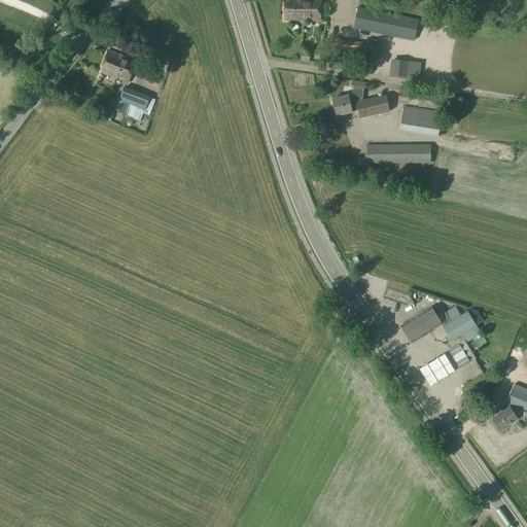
[(285,0),(285,21),(321,22),(321,0),(285,0)]
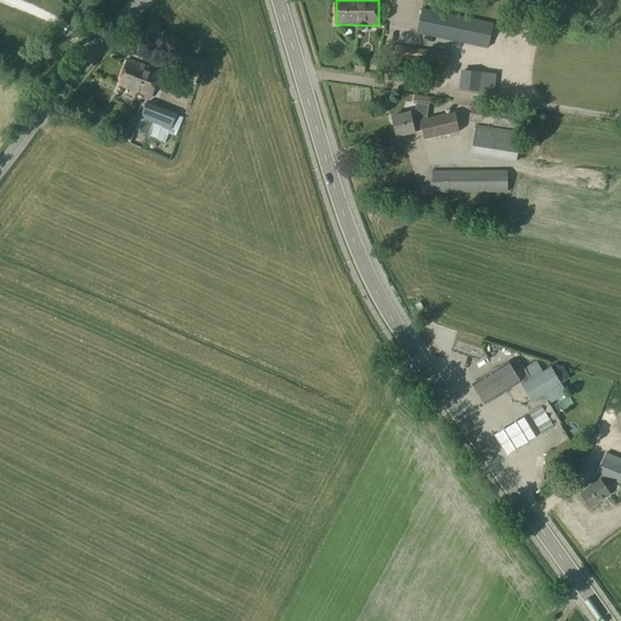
[(422,10),(417,35),(421,35),(422,32),(490,45),(494,24),(422,10)]
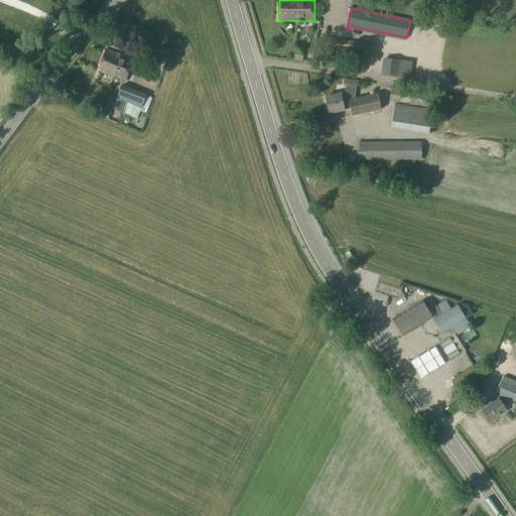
[(325,38),(324,49),(331,50),(331,53),(337,54),(338,51),(371,55),(373,45),(325,38)]
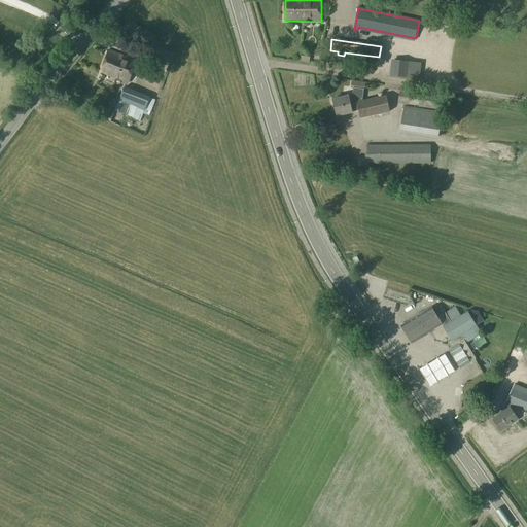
[(108,53),(101,73),(129,83),(136,62),(108,53)]
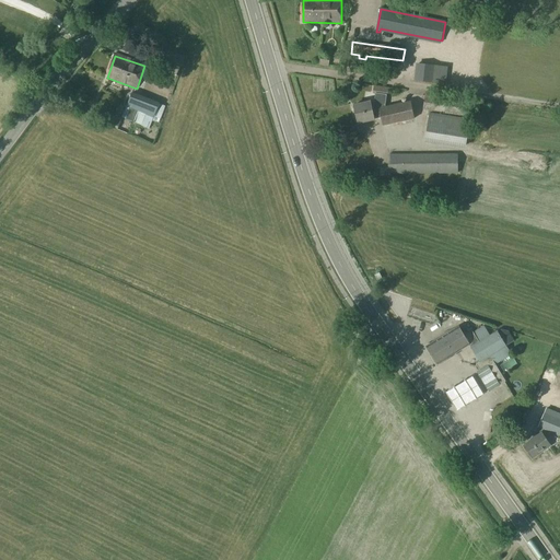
[(446,66),(416,62),(413,80),(444,84),(446,66)]
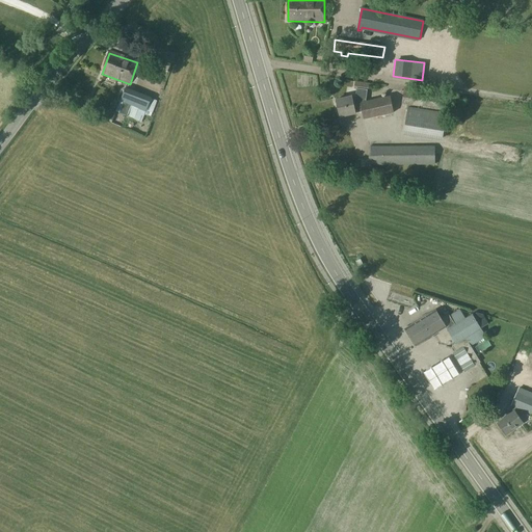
[(353,97),(338,101),(342,117),(356,114),(356,113),(364,112),(366,120),(395,113),(391,97),(367,102),(370,84),(357,82),(356,88),(358,89),(356,102),(354,103),(353,97)]
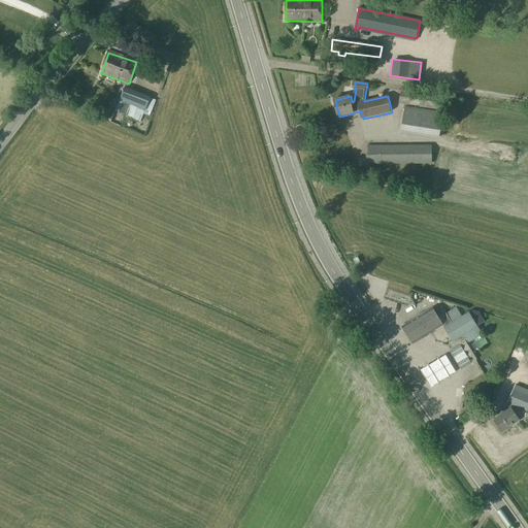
[(343,96),(341,83),(325,86),(327,99),(343,96)]
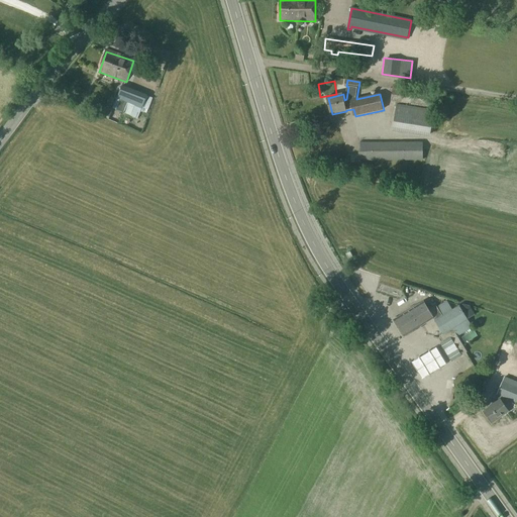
[(121,86),(113,110),(131,117),(133,113),(138,114),(142,116),(142,115),(140,114),(141,113),(146,115),(154,97),(147,94),(121,86)]
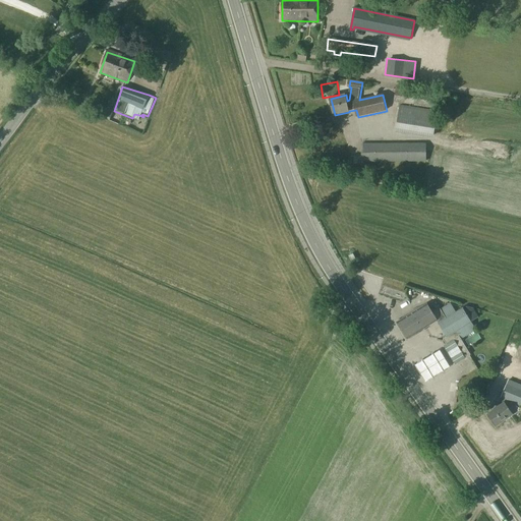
[(401,90),(398,104),(444,111),(446,98),(401,90)]
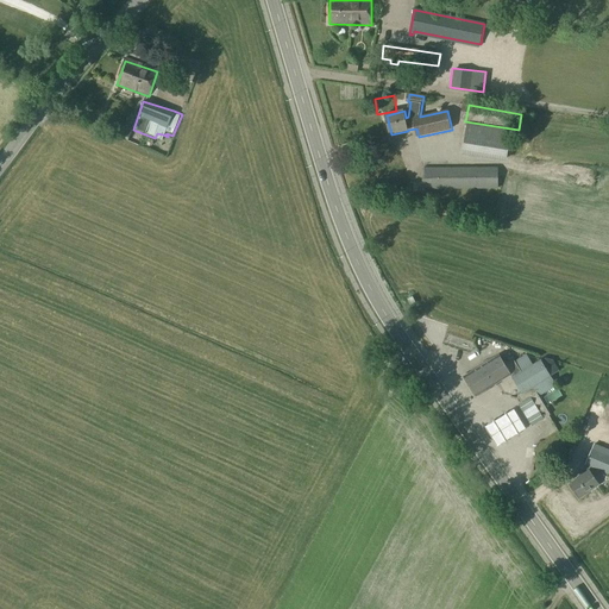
[(469,124),(465,152),(476,154),(477,139),(510,145),(513,131),(469,124)]
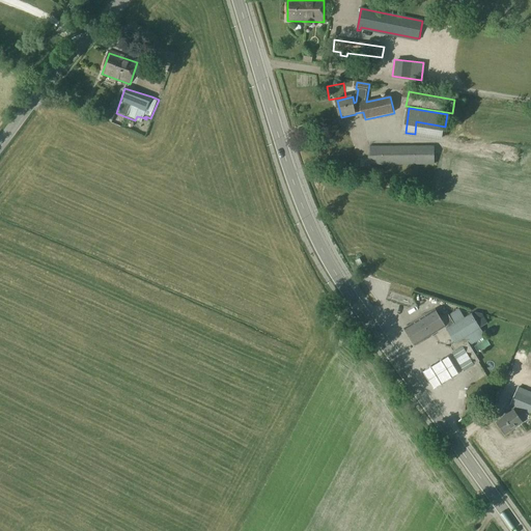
[(369,147),(368,167),(435,166),(435,147),(369,147)]
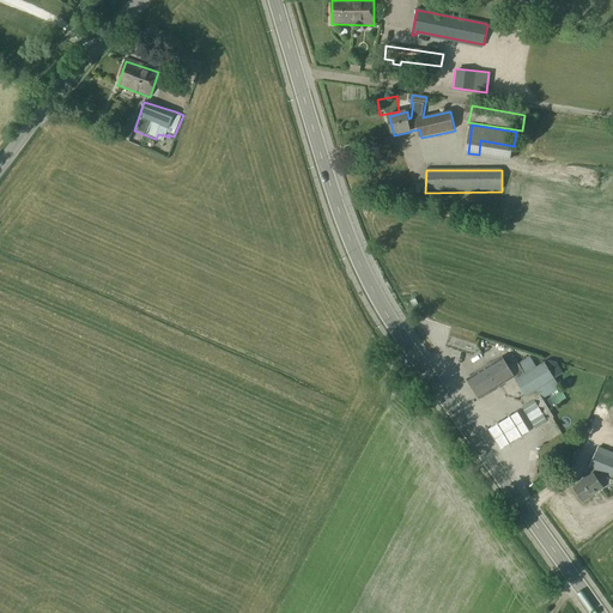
[(502,359),(467,381),(479,400),(514,380),(526,398),(521,400),(526,407),(525,408),(538,430),(553,419),(542,401),(560,390),(545,364),(538,369),(529,357),(516,365),(515,363),(507,368),(502,359)]
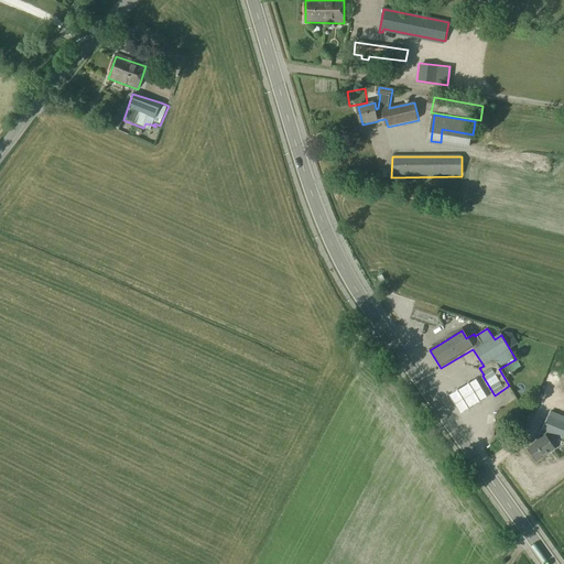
[(474,379),(448,394),(461,413),(485,398),(474,379)]
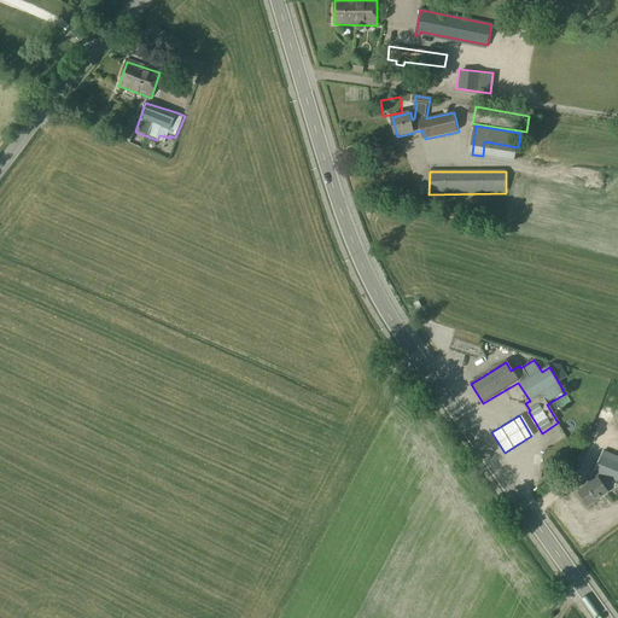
[(617,452),(605,447),(594,473),(617,483),(617,452)]
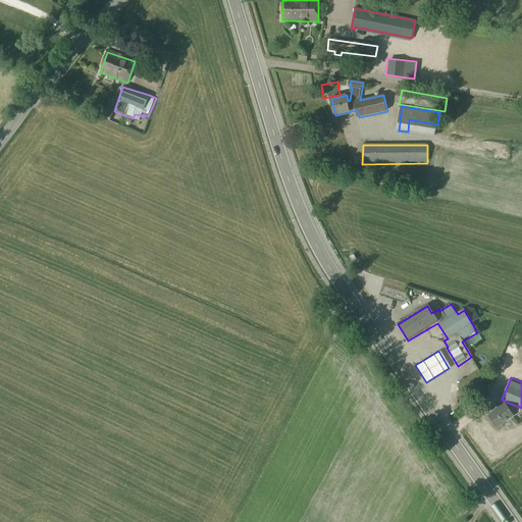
[(508,403),(486,418),(497,432),(518,417),(508,403)]
